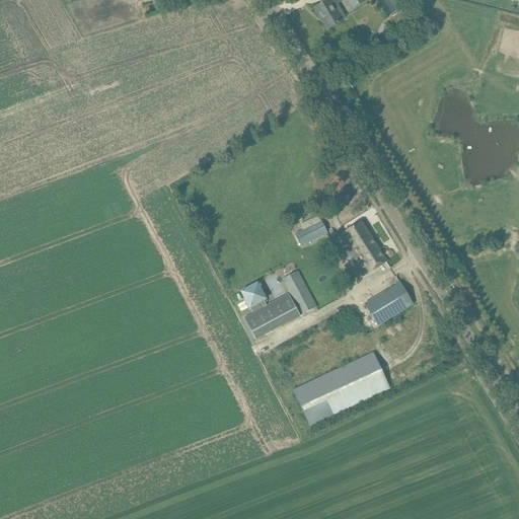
[(158,10),(159,12),(166,10),(163,0),(156,2),(158,10)]
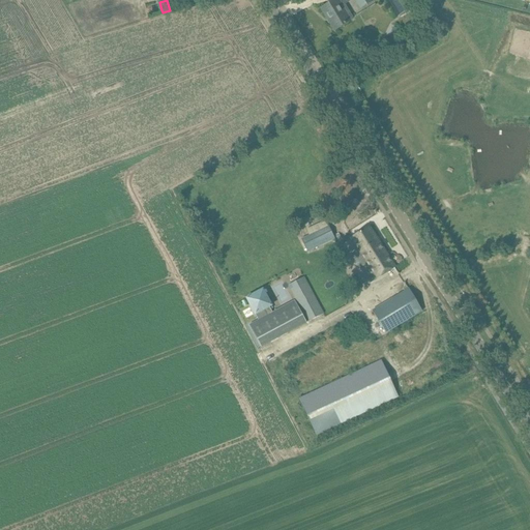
[(334,31),(344,25),(349,22),(341,7),(352,0),(355,0),(360,8),(373,1),(372,0),(335,0),(336,0),(335,0),(321,9),(328,20),(329,20),(331,23),(330,24),(334,31)]
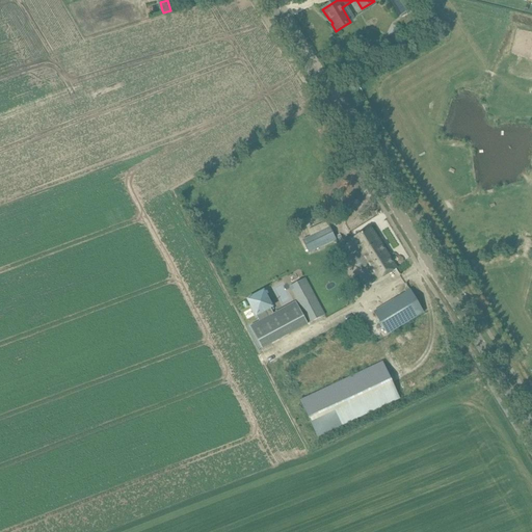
[(407,0),(391,0),(401,17),(413,9),(407,0)]
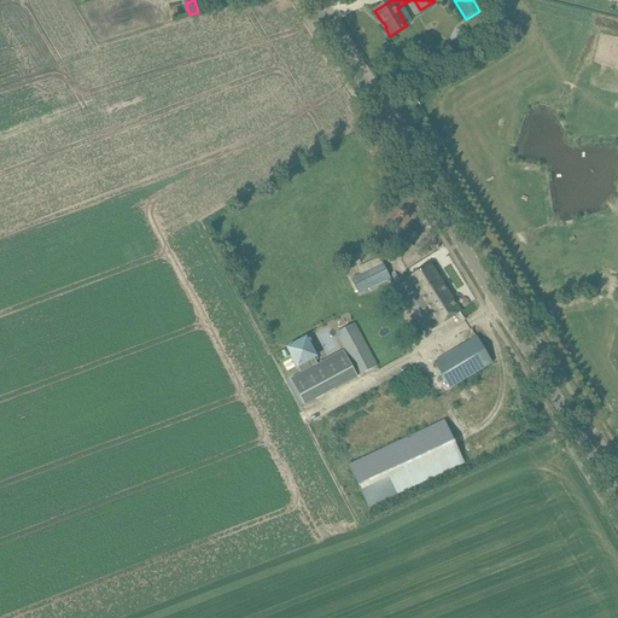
[(357,292),(389,278),(383,264),(351,280),(357,292)]
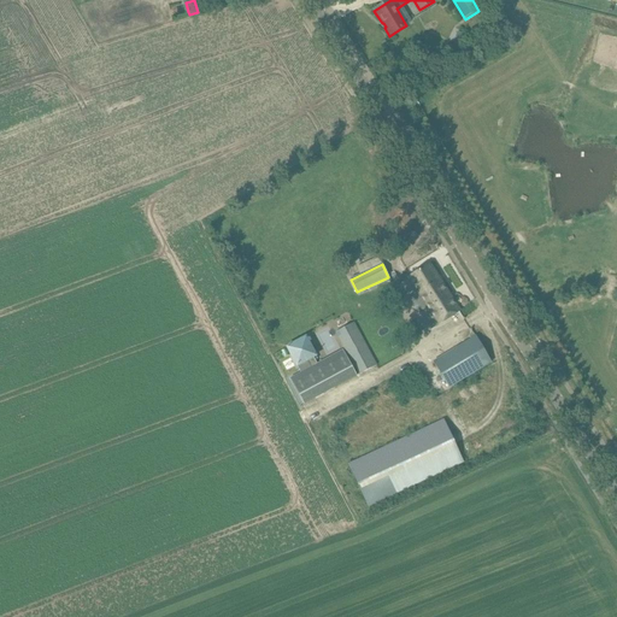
[(429,331),(459,311),(430,265),(409,278),(418,294),(409,300),(429,331)]
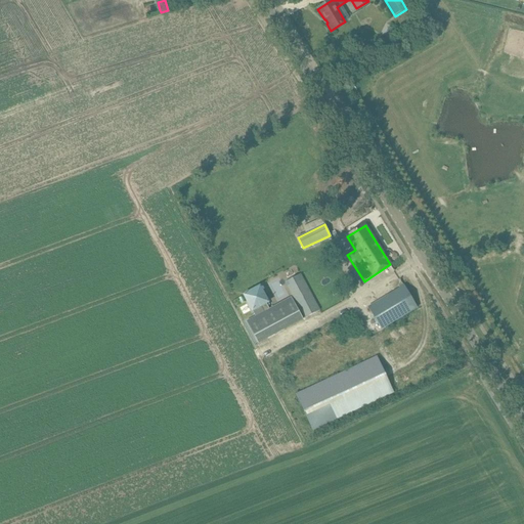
[(304,318),(318,310),(299,273),(285,281),(304,318)]
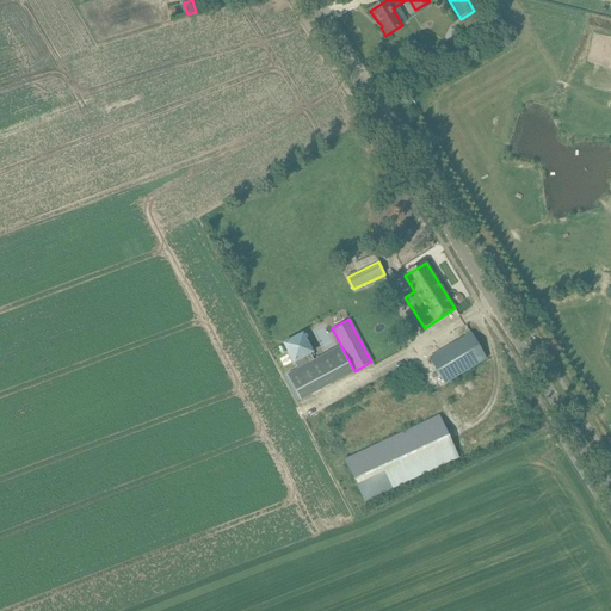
[(302,334),(284,344),(295,364),(313,355),(302,334)]
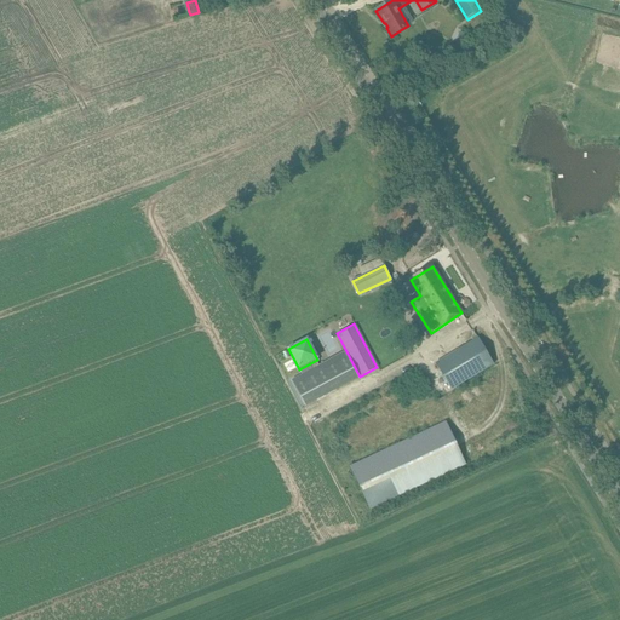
[(451,390),(493,363),(478,339),(436,365),(451,390)]
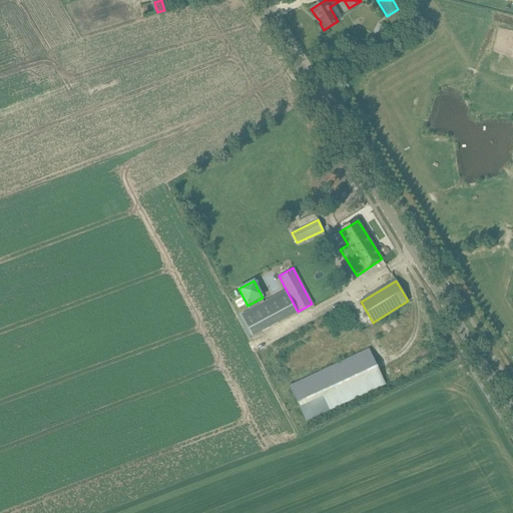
[(305,420),(384,384),(368,349),(289,385),(305,420)]
